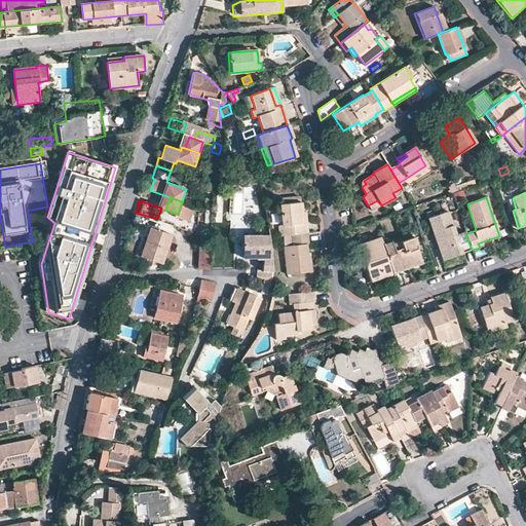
[(372,212),(381,205),(377,200),(368,205),(372,212)]
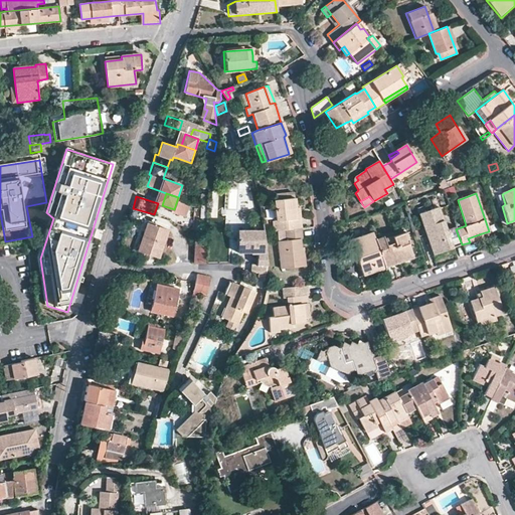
[(240,199),(230,198),(230,210),(239,210),(239,205),(240,205),(240,199)]
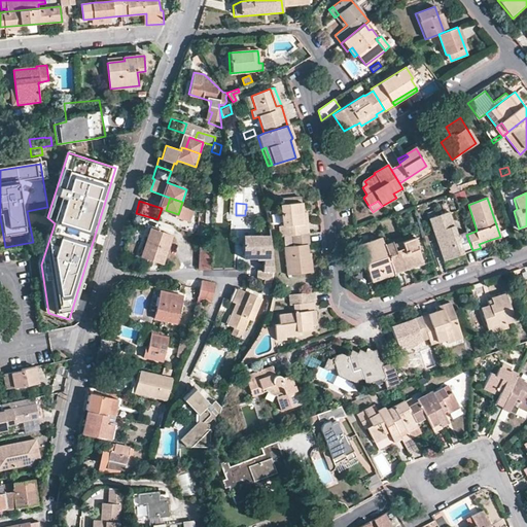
[(305,235),(308,234),(307,224),(302,224),(302,213),(301,203),(280,206),(282,225),(279,226),(280,237),(282,237),(305,235)]
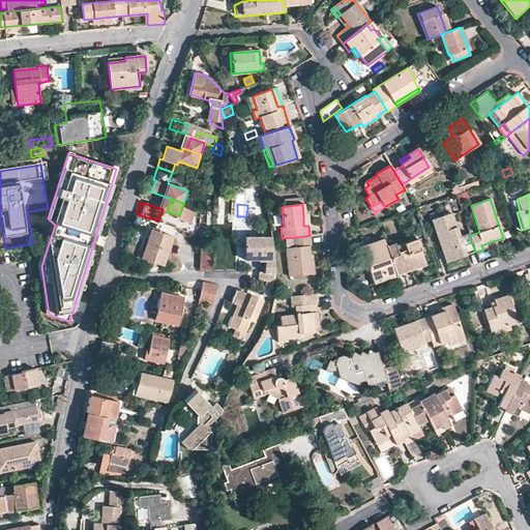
[(461,211),(450,214),(453,224),(464,221),(461,211)]
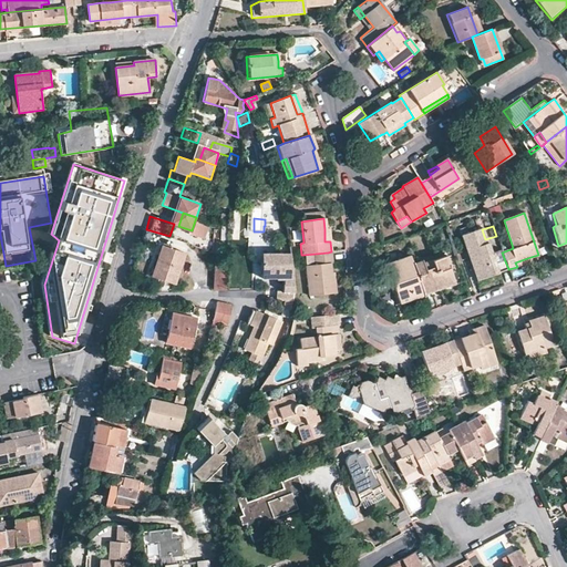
[(502,253),(502,250),(491,254),(485,239),(482,229),(477,232),(462,236),(476,280),(508,269),(502,253)]
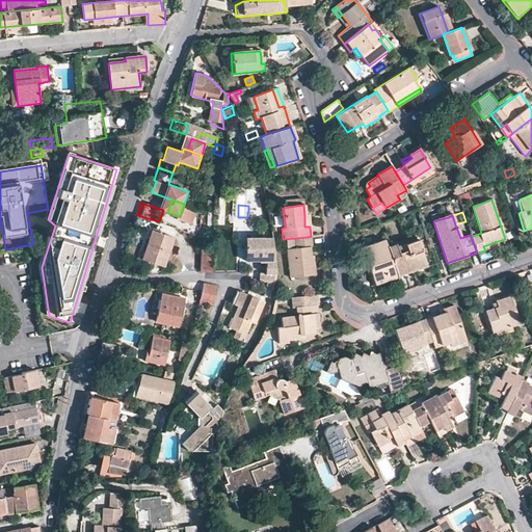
[(175,237),(154,230),(143,260),(165,267),(175,237)]
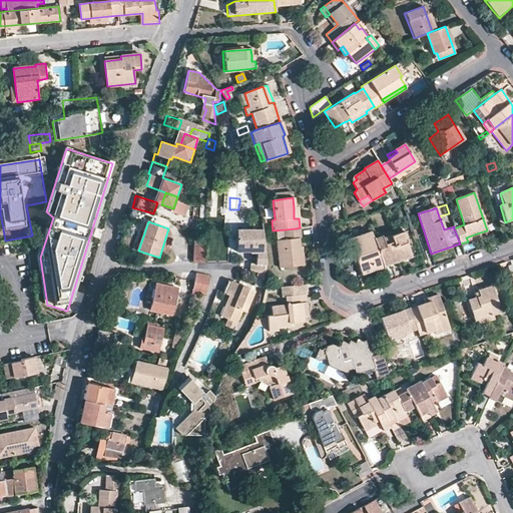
[(207,229),(195,226),(195,237),(196,237),(206,237),(207,229)]
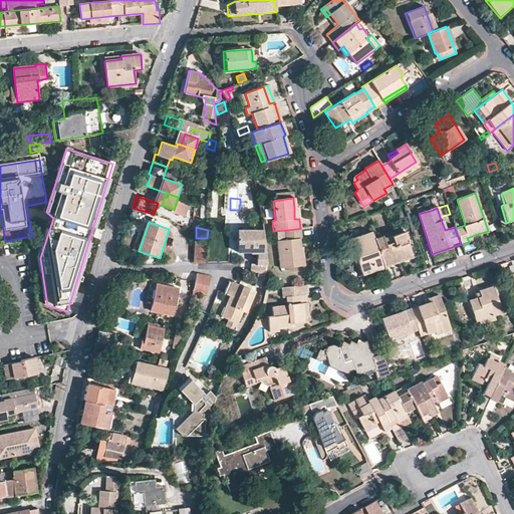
[(298,240),(297,229),(275,231),(279,269),(303,266),(301,249),(298,250),(298,240)]
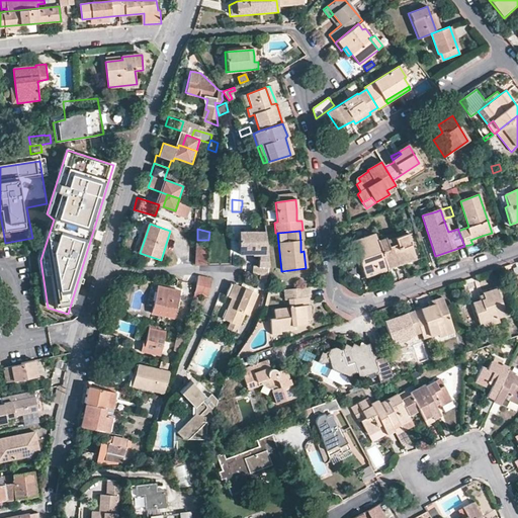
[(257,232),(240,232),(240,255),(252,254),(253,257),(258,257),(258,267),(269,267),(267,232),(257,232)]
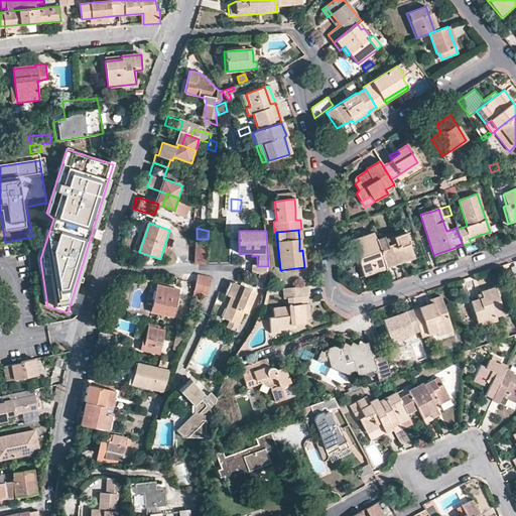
[(406,245),(409,244),(404,231),(384,238),(385,240),(402,234),(406,245)]
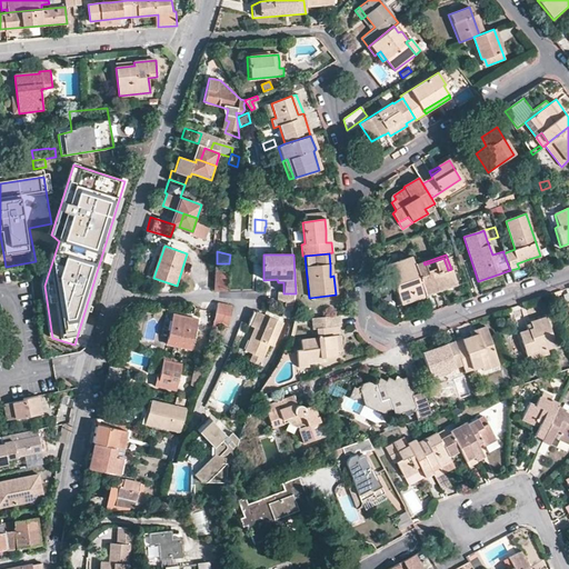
[(399,301),(400,306),(425,298),(415,266),(411,257),(385,267),(388,279),(391,278),(396,290),(392,291),(396,301),(399,301)]
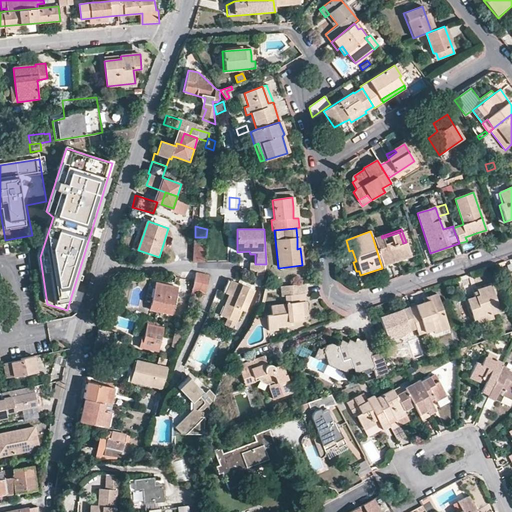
[(373,239),(382,268),(390,265),(388,260),(395,258),(396,260),(410,255),(406,242),(403,243),(399,232),(382,238),(381,236),(373,239)]
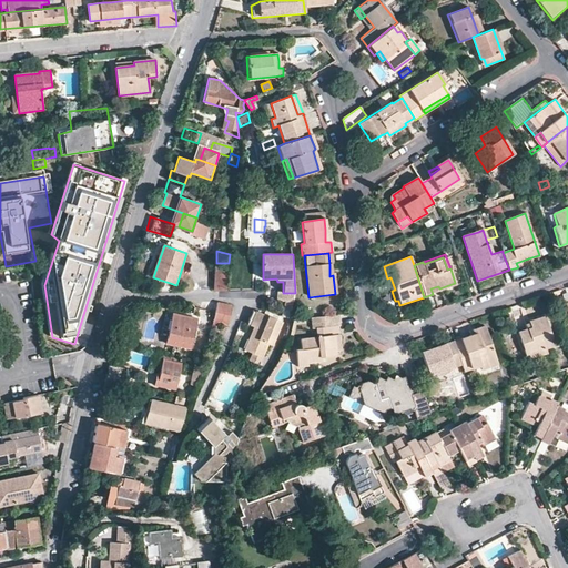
[(516,263),(518,267),(533,262),(531,257),(516,263)]
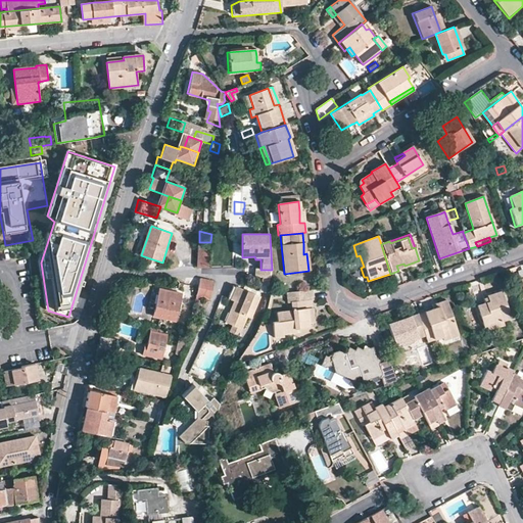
[(200,242),(198,268),(209,268),(210,242),(200,242)]
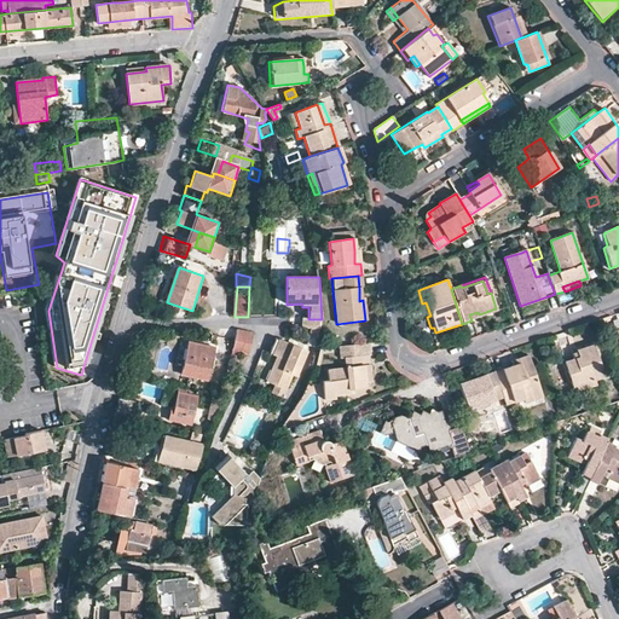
[(469,314),(472,320),(497,312),(496,308),(479,314),(478,312),(469,314)]
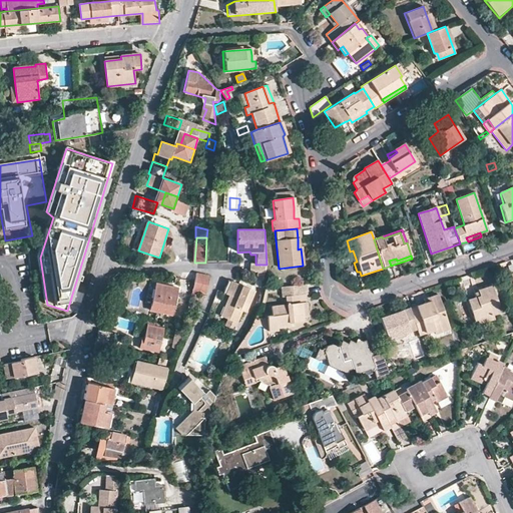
[(198,273),(197,274),(194,292),(200,294),(208,296),(212,277),(198,273)]
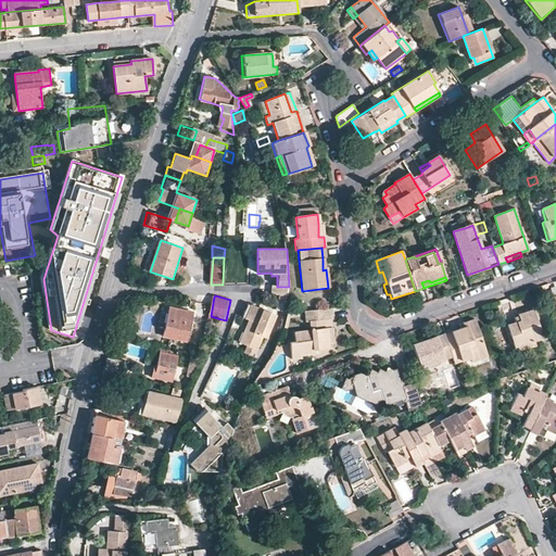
[(287,295),(279,295),(276,310),(283,311),(287,295)]
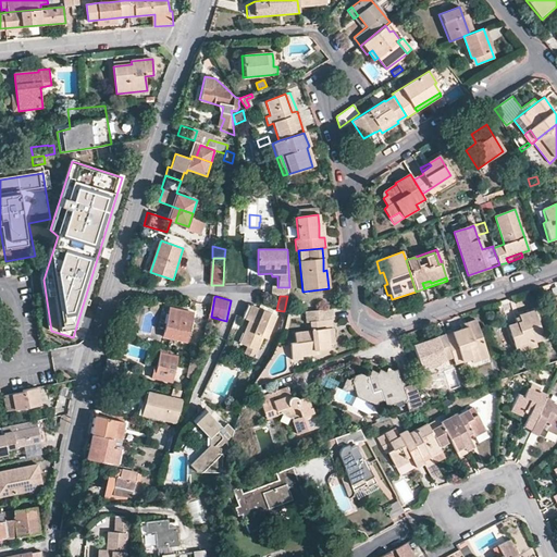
[(257,308),(252,306),(247,320),(250,322),(257,308)]
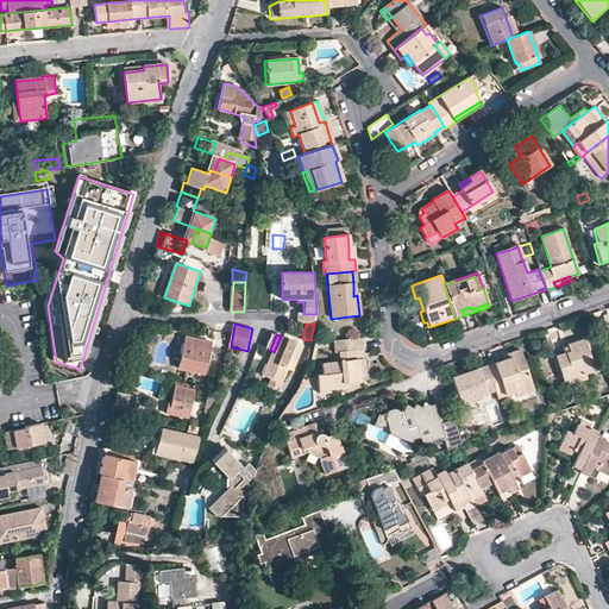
[(213,343),(187,337),(180,368),(206,374),(213,343)]
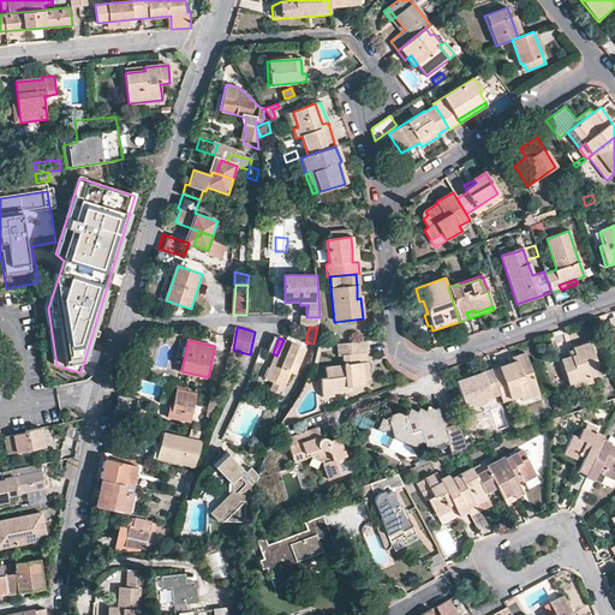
[(308,351),(284,340),(276,356),(267,378),(275,382),(288,388),(294,374),(298,375),(308,351)]
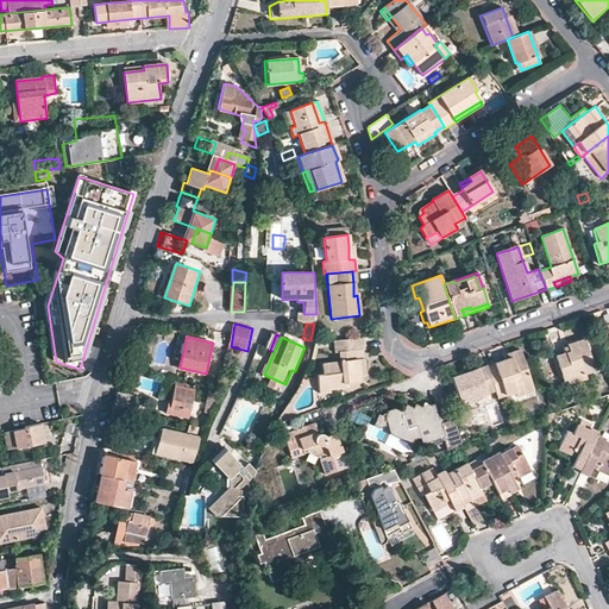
[(363,339),(333,341),(333,352),(339,352),(340,363),(321,365),(322,377),(318,377),(319,395),(328,394),(328,390),(344,388),(343,383),(359,382),(358,362),(362,360),(362,350),(364,350),(363,339)]
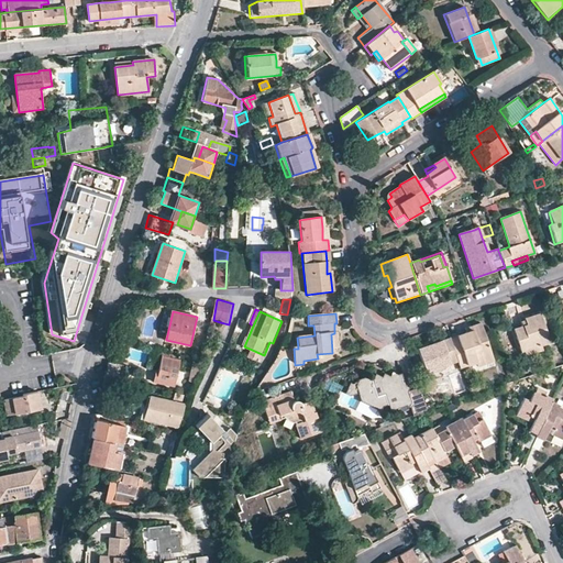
[(522,329),(514,331),(521,354),(525,353),(544,346),(551,344),(541,315),(525,321),(527,327),(522,329)]
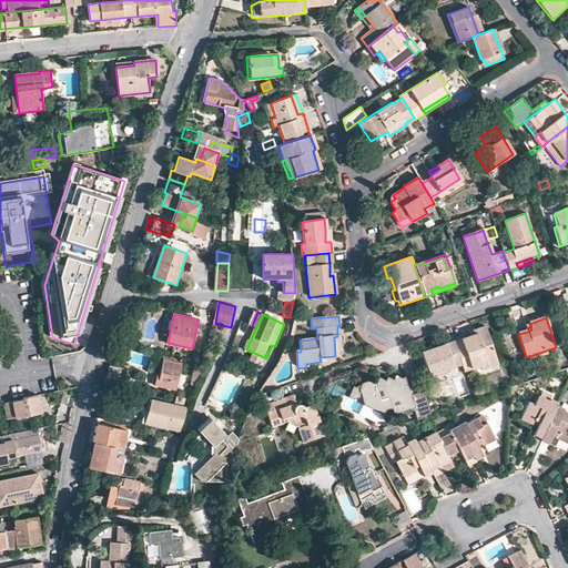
[(210,365),(213,366),(222,328),(214,326),(205,364),(210,365)]
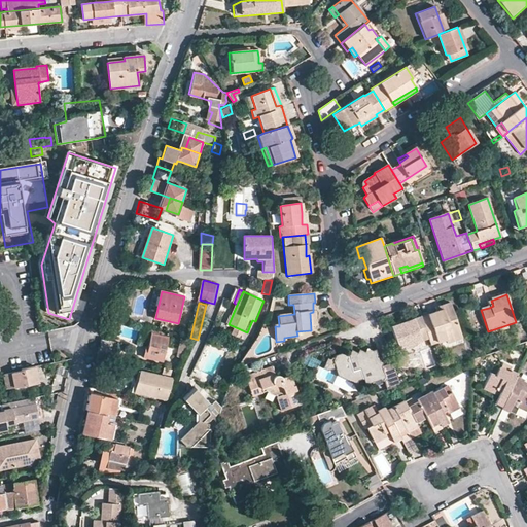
[(435,314),(421,319),(428,340),(431,347),(447,342),(448,346),(463,340),(451,305),(441,308),(442,312),(435,314)]
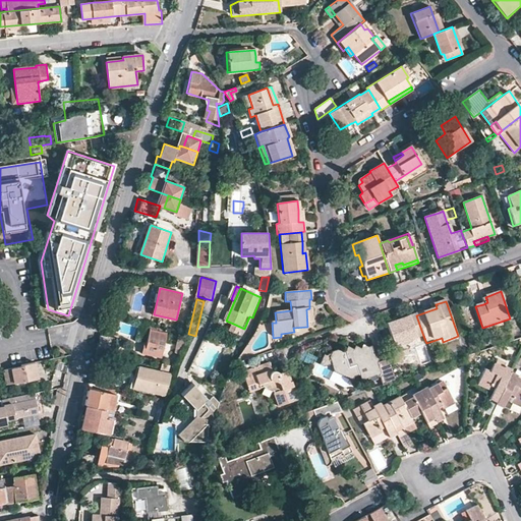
[(416,315),(389,326),(395,346),(402,344),(404,343),(423,336),(416,315)]
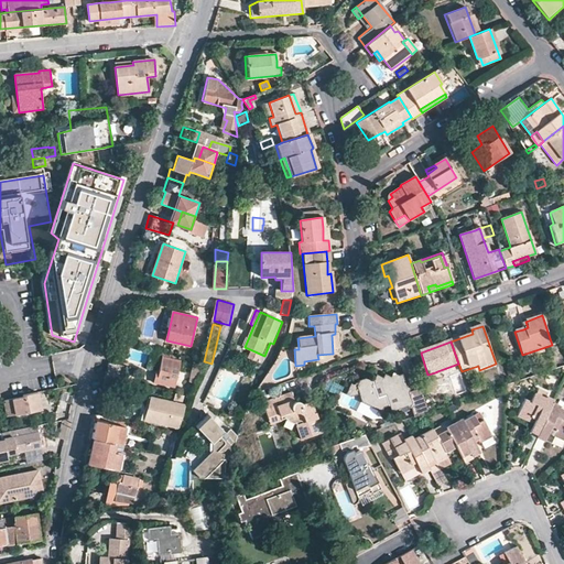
[(548,350),(545,347),(525,354),(528,358),(548,350)]
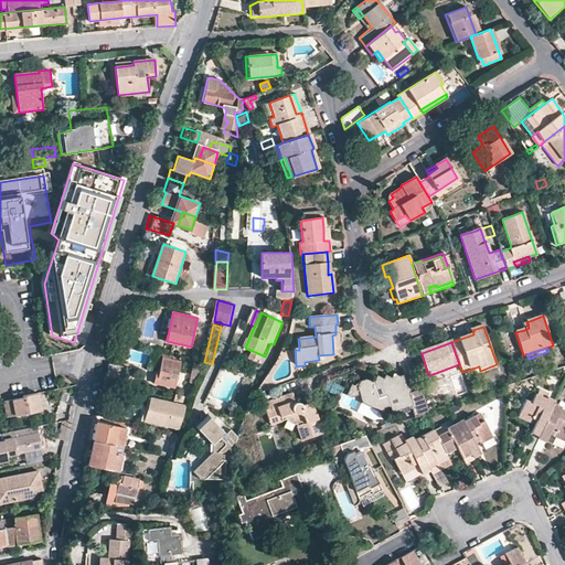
[(262,364),(265,356),(253,351),(249,359),(262,364)]
